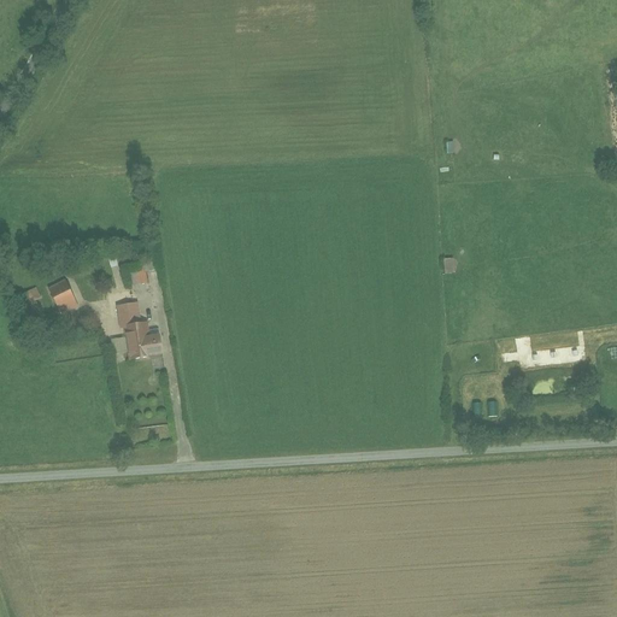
[(445,258),(445,272),(454,272),(454,258),(445,258)]
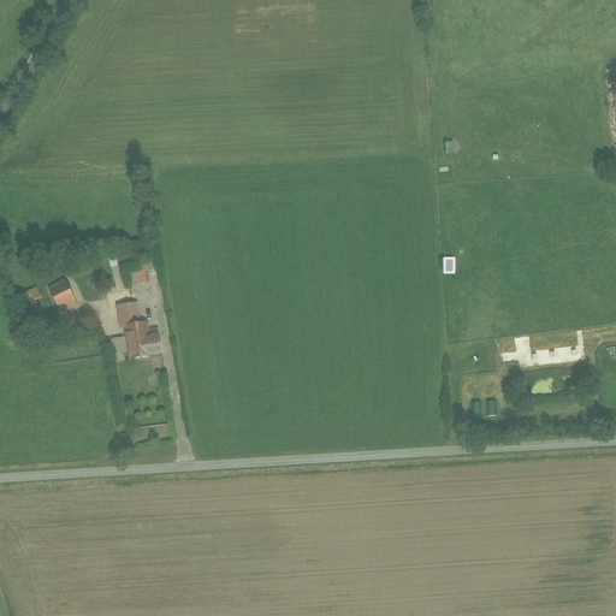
[(130,272),(131,284),(147,283),(146,270),(130,272)]
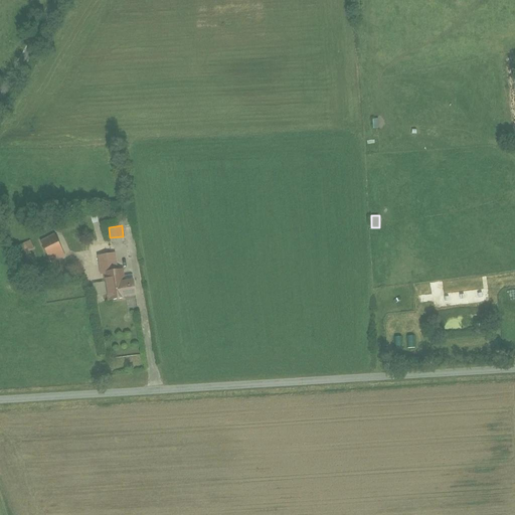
[(40,241),(51,264),(66,256),(54,234),(40,241)]
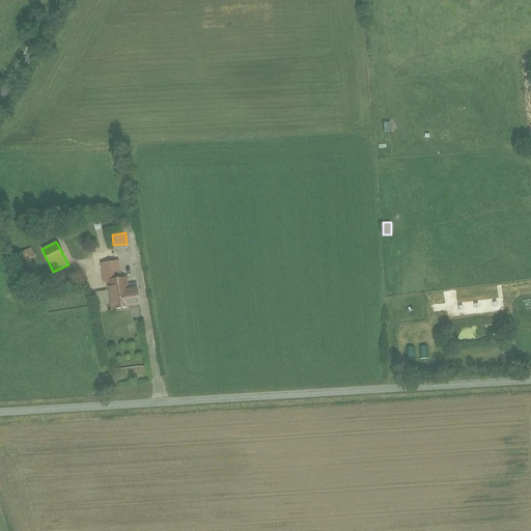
[(20,261),(24,259),(29,270),(34,268),(31,259),(36,256),(32,247),(17,255),(20,261)]
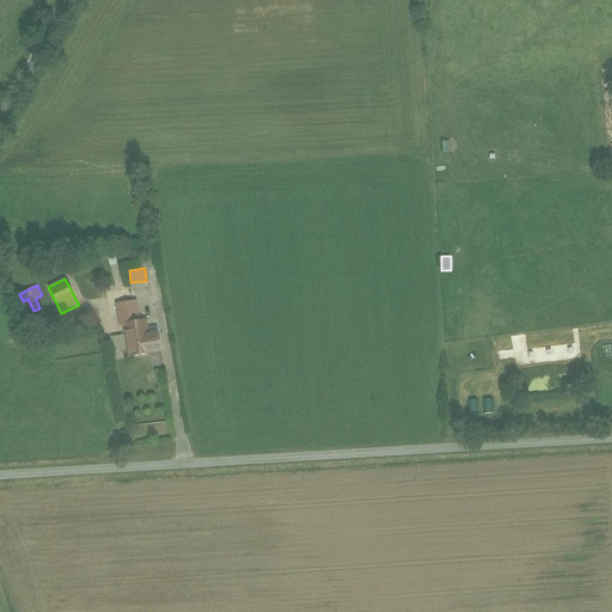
[(130,357),(163,353),(159,332),(146,335),(144,320),(124,323),(130,357)]
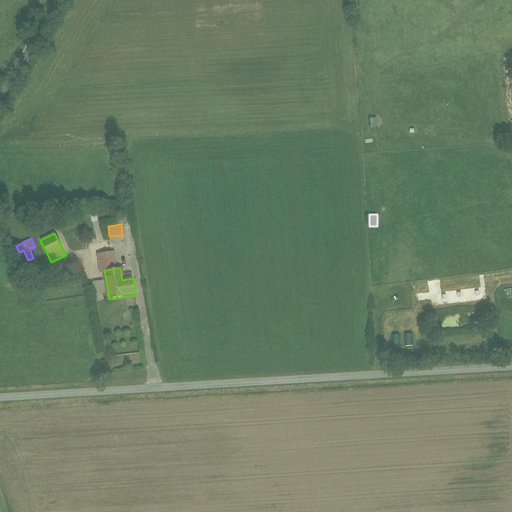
[(92,282),(94,293),(106,291),(104,280),(92,282)]
